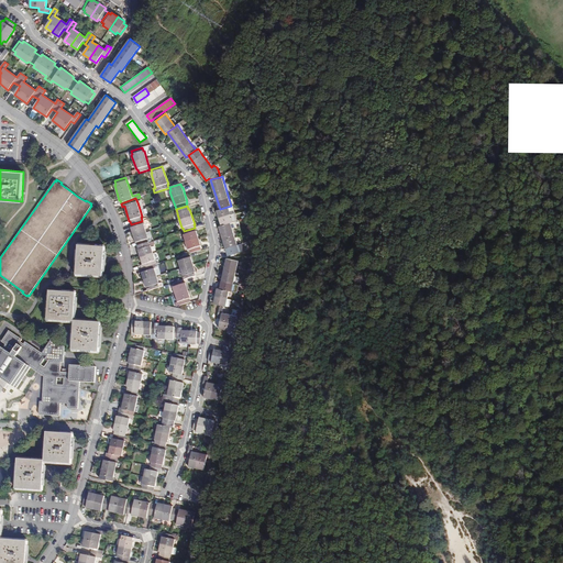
[(233,206),(231,206),(220,209),(217,210),(222,225),(231,222),(233,222),(231,214),(234,213),(235,213),(233,206)]
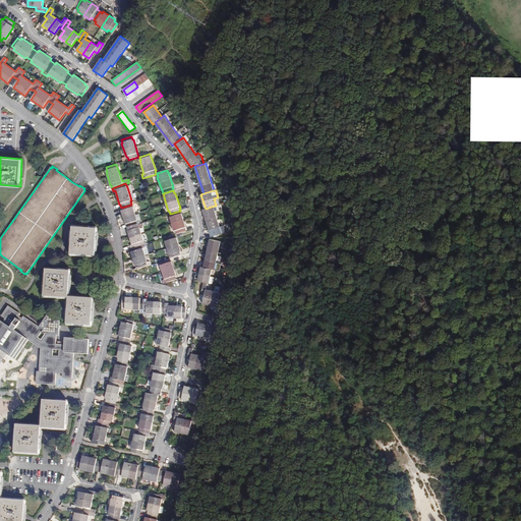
[(127,225),(128,228),(137,225),(136,221),(137,221),(135,214),(133,207),(132,208),(131,205),(121,208),(122,211),(121,211),(126,225),(127,225)]
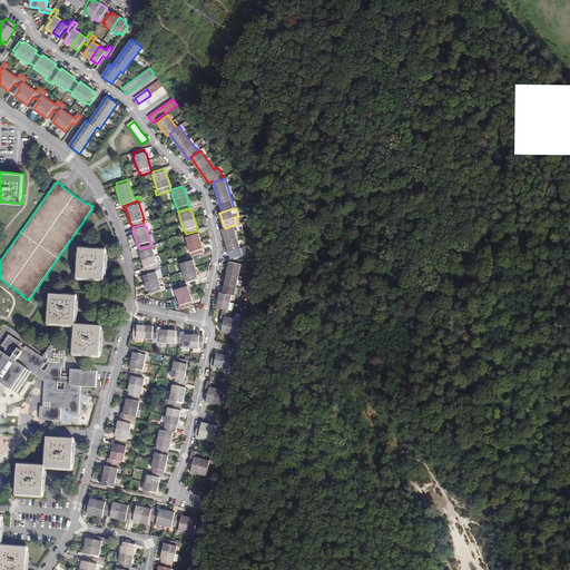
[(234,225),(225,228),(222,229),(232,259),(238,257),(243,255),(241,247),(234,225)]
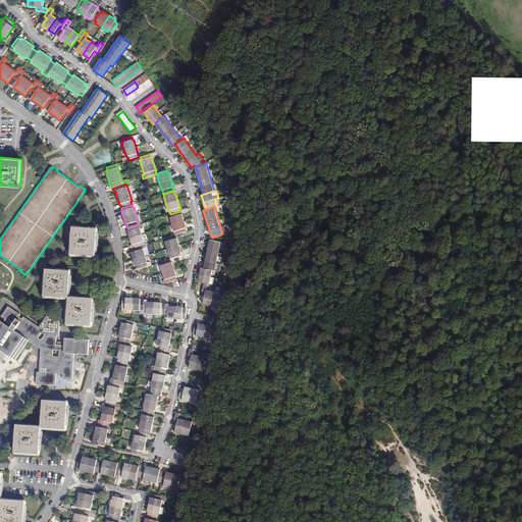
[(181,214),(180,211),(170,214),(171,218),(170,218),(174,231),(175,231),(176,235),(187,231),(186,228),(187,228),(181,214)]
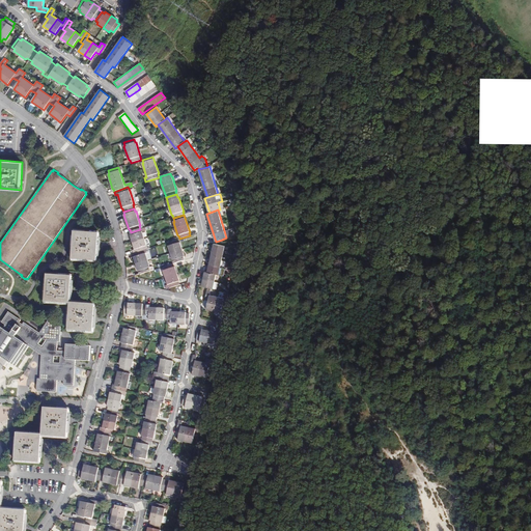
[(133,250),(134,254),(148,249),(142,231),(142,232),(140,229),(131,232),(132,235),(131,235),(135,250),(133,250)]
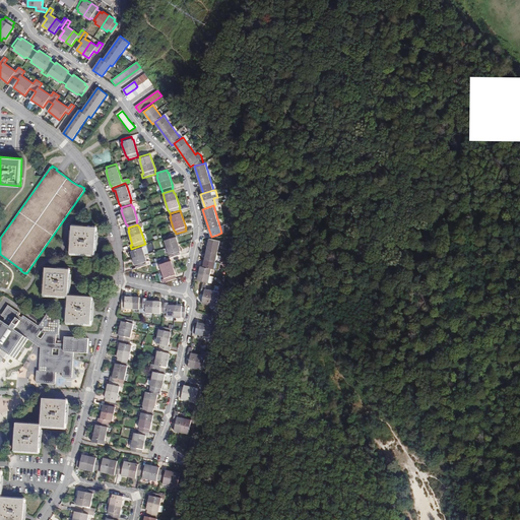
[(95,256),(98,228),(72,226),(71,254),(95,256)]
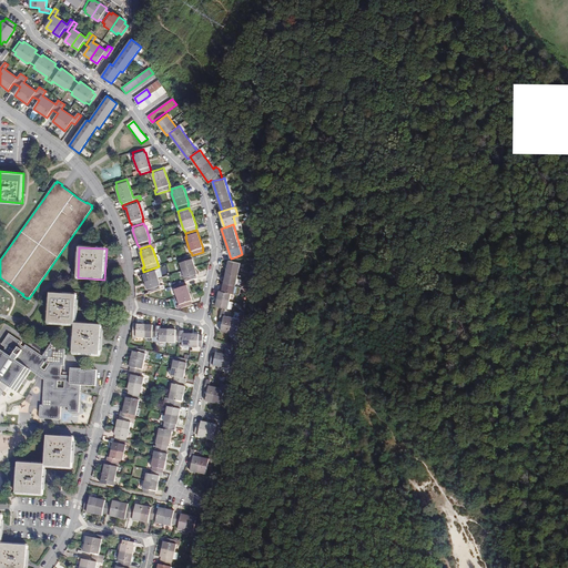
[(184,279),(185,283),(199,279),(196,275),(198,274),(193,260),(192,260),(191,256),(180,260),(181,263),(180,263),(185,279),(184,279)]
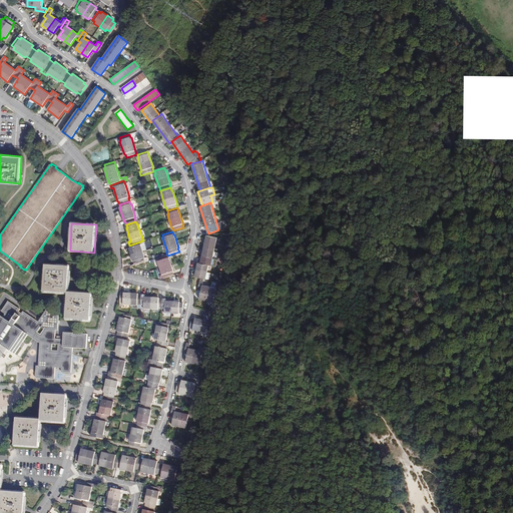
[(200,264),(209,265),(211,266),(217,237),(206,235),(200,264)]
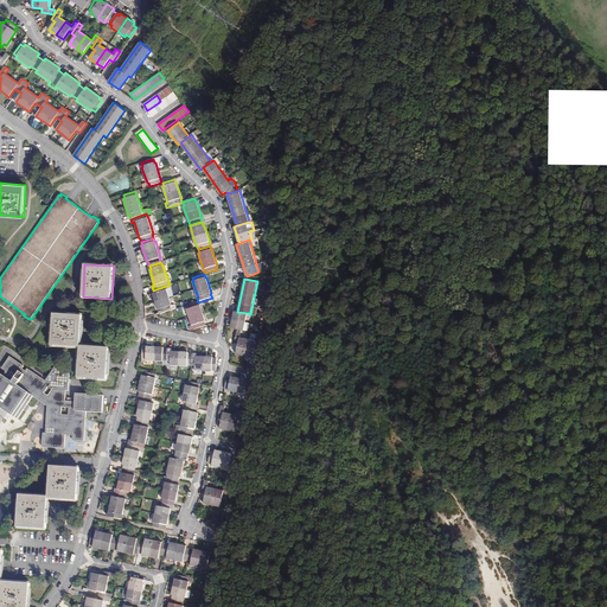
[(170,285),(153,291),(154,294),(153,294),(159,311),(159,310),(160,314),(172,310),(171,306),(172,306),(167,291),(171,289),(170,285)]
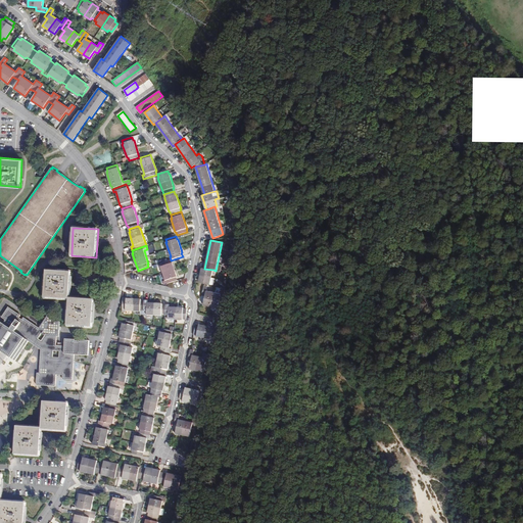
[(172,264),(171,260),(160,264),(161,267),(165,281),(167,280),(168,284),(178,280),(177,277),(173,263),(172,264)]
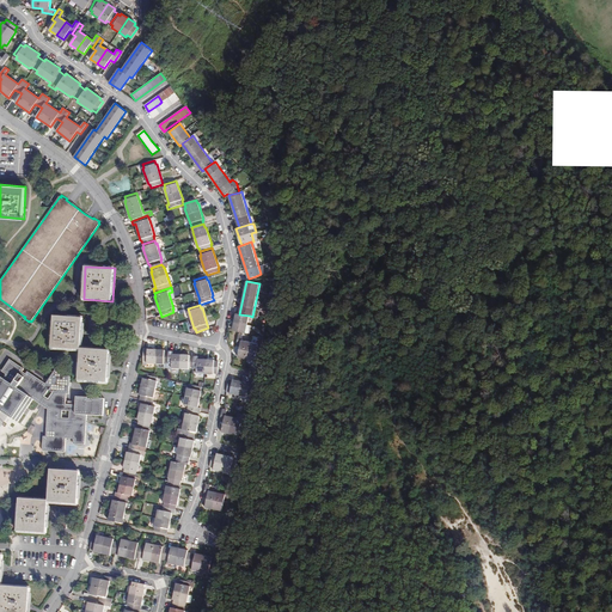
[(250,316),(237,313),(233,330),(250,334),(252,325),(248,324),(250,316)]
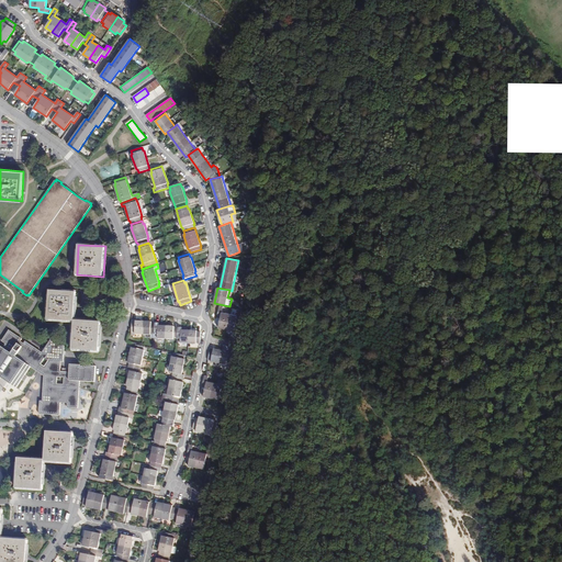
[(101,322),(75,319),(77,292),(49,290),(47,319),(75,322),(72,349),(100,351),(101,322)]
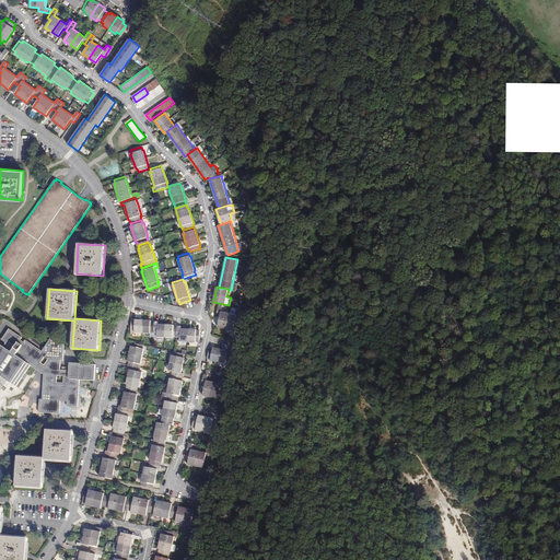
[(218,327),(225,328),(229,313),(222,312),(223,306),(219,305),(217,316),(220,317),(218,327)]
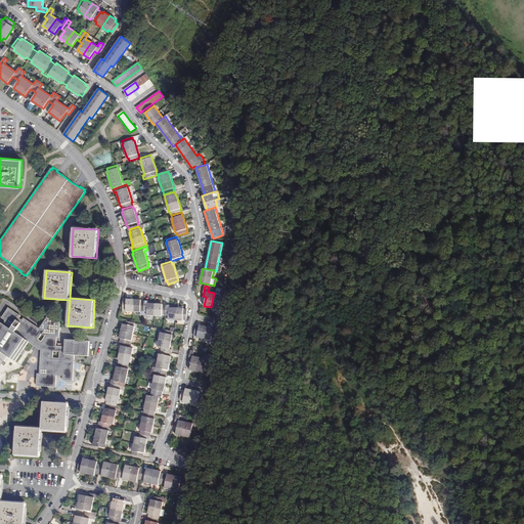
[(214,293),(211,307),(218,309),(220,300),(224,301),(226,289),(222,288),(221,295),(214,293)]
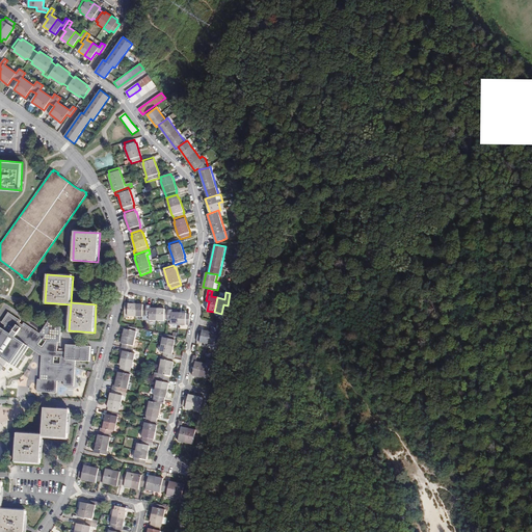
[(128,316),(135,317),(136,304),(129,303),(129,304),(125,304),(125,318),(128,318),(128,316)]
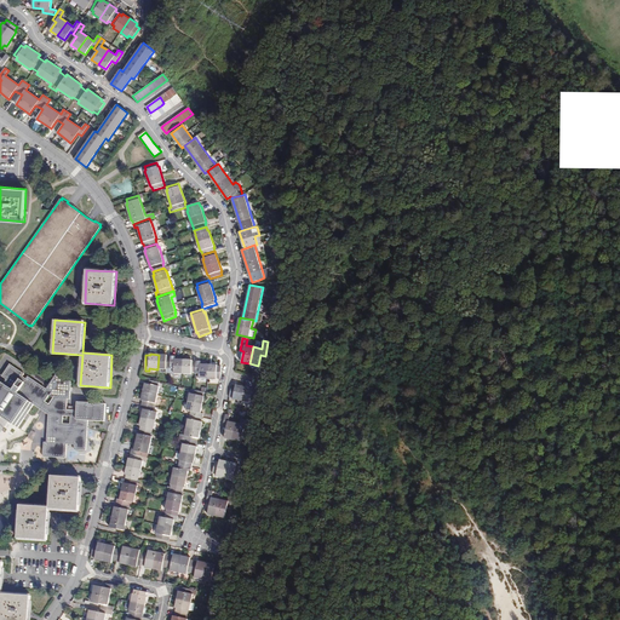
[(166,373),(170,373),(171,356),(167,356),(167,355),(159,355),(158,369),(167,369),(166,373)]
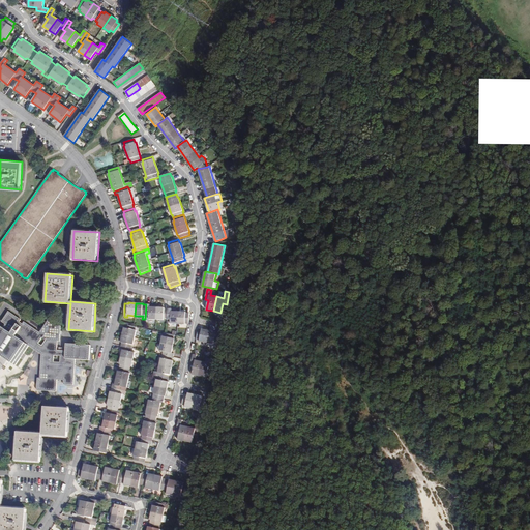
[(146,304),(145,319),(149,319),(149,320),(156,320),(157,307),(149,307),(150,304),(146,304)]
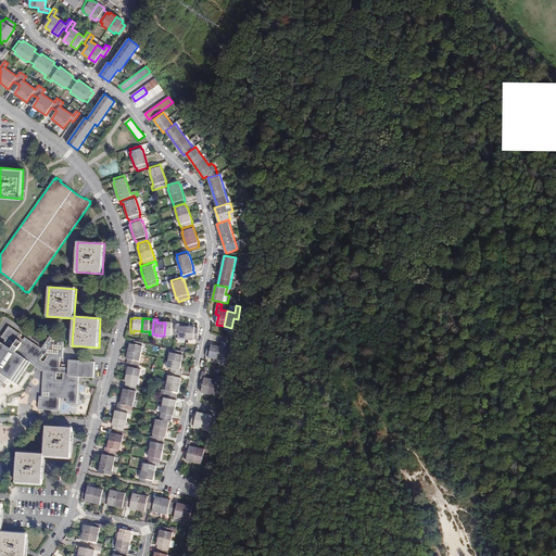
[(172,336),(175,336),(176,324),(173,324),(173,323),(165,323),(164,336),(172,336)]
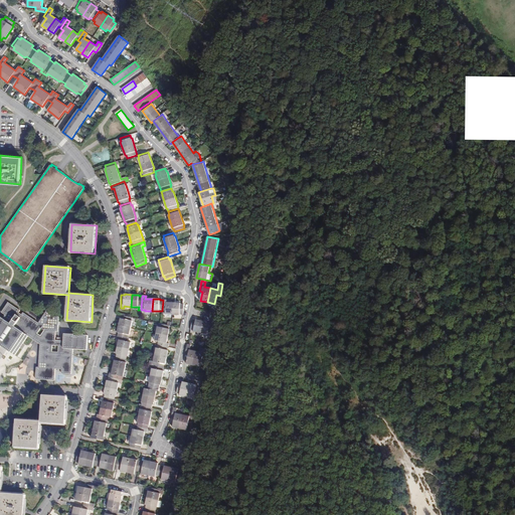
[(163,300),(162,311),(166,311),(166,315),(173,315),(173,303),(166,303),(166,300),(163,300)]
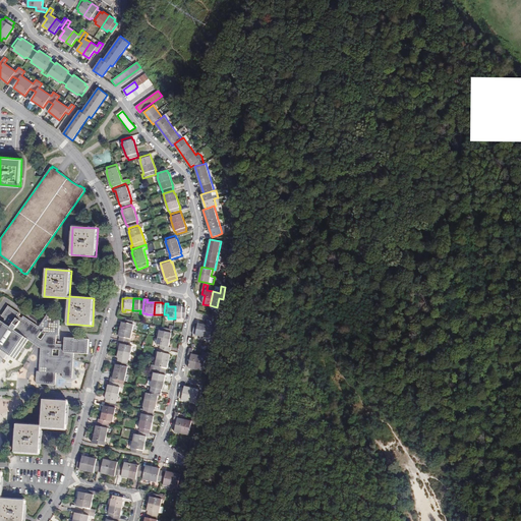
[(65,338),(65,345),(60,345),(60,342),(58,342),(58,345),(56,345),(57,335),(59,335),(60,321),(49,312),(43,322),(39,327),(23,316),(22,319),(18,316),(20,314),(8,306),(2,316),(5,319),(3,323),(0,320),(0,348),(15,359),(29,340),(41,348),(40,371),(38,371),(37,384),(56,385),(56,373),(63,373),(63,378),(72,379),(74,353),(89,354),(90,340),(79,339),(79,340),(75,340),(75,339),(65,338)]
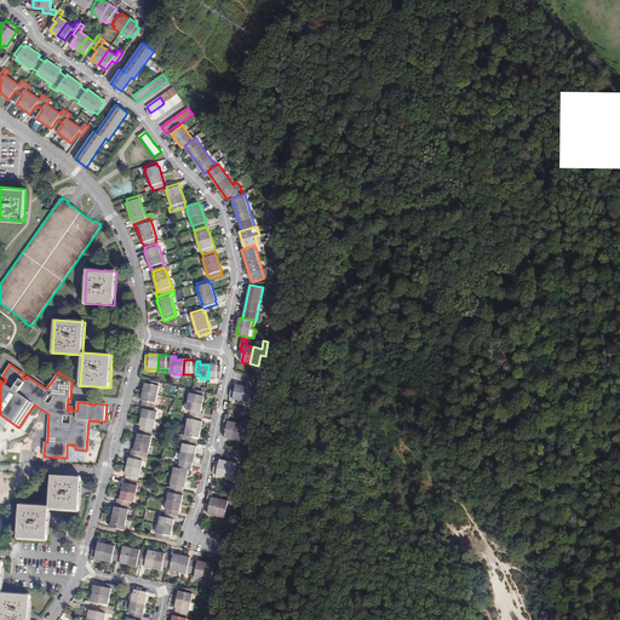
[(218,365),(208,365),(208,379),(217,380),(217,378),(222,379),(222,366),(218,366),(218,365)]
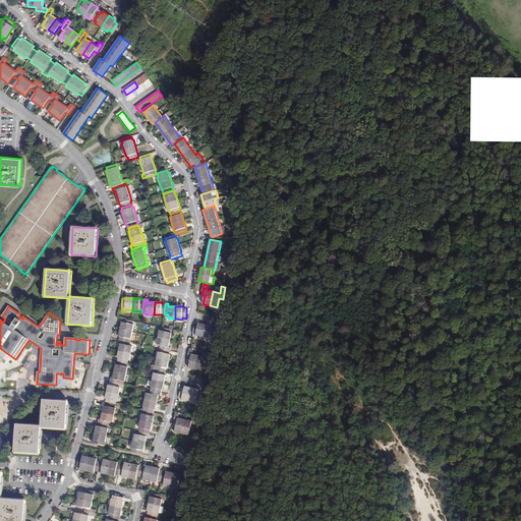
[(122,323),(120,330),(132,332),(134,325),(133,325),(134,322),(123,319),(123,323),(122,323)]
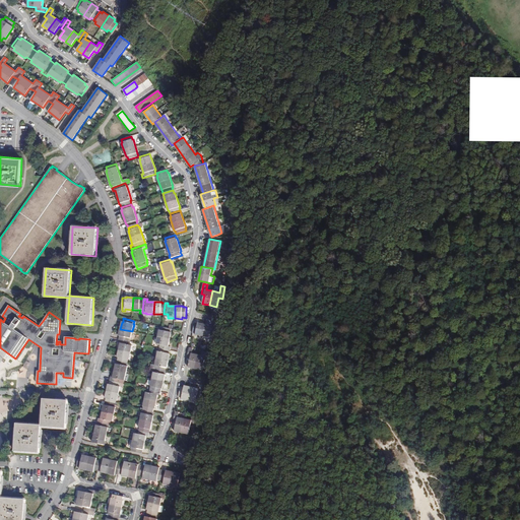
[(196,335),(203,336),(205,324),(198,323),(195,323),(192,333),(196,334),(196,335)]
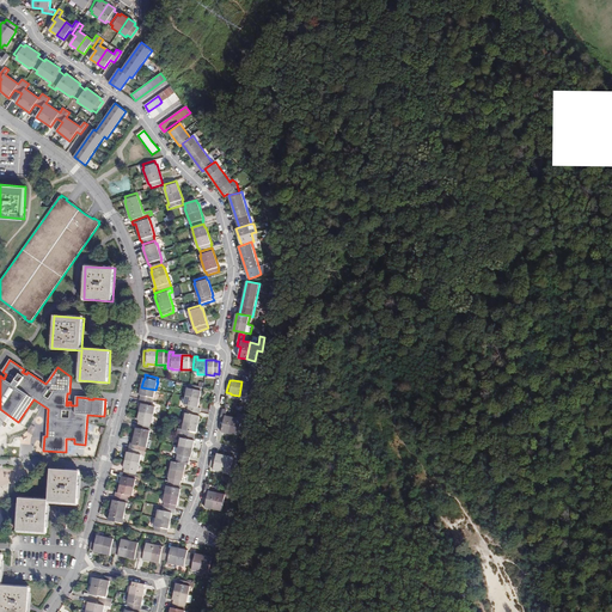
[(250,384),(242,381),(239,396),(248,398),(248,397),(251,398),(254,385),(250,384)]
